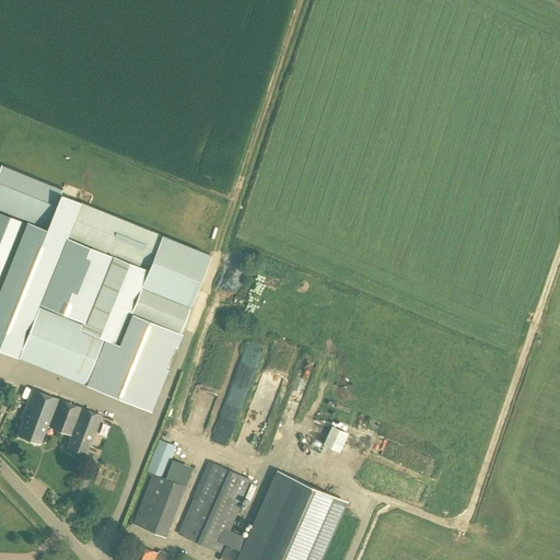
[(0,210),(23,220),(45,229),(59,194),(61,189),(0,164),(0,210)]
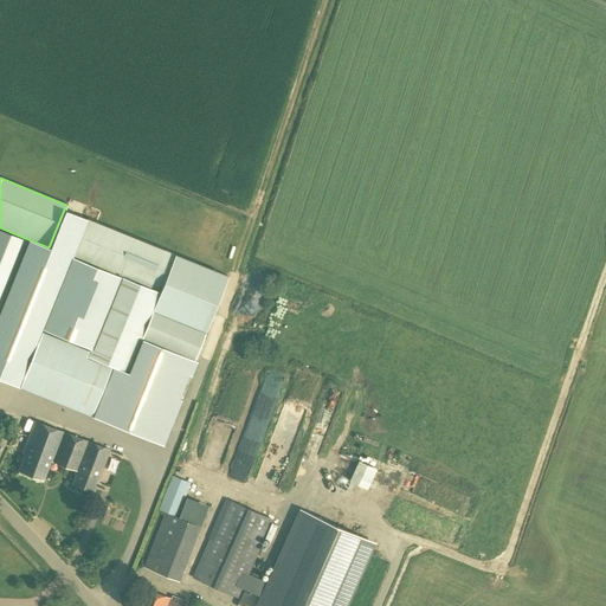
[(0,230),(0,379),(15,385),(17,380),(19,374),(23,375),(39,336),(42,331),(42,329),(50,309),(65,271),(72,255),(75,247),(77,244),(86,219),(64,210),(49,247),(25,238),(25,239),(0,230)]
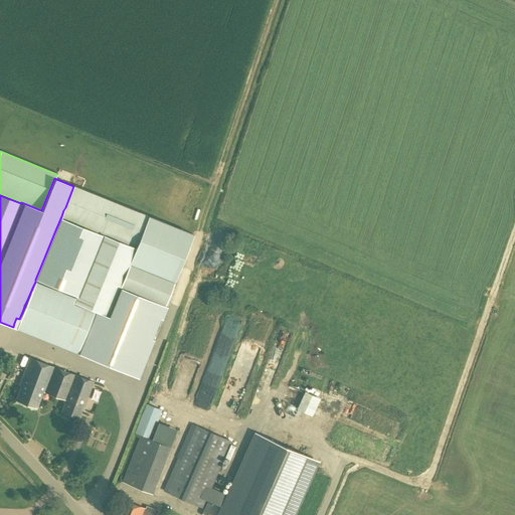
[(193,234),(73,186),(65,207),(63,210),(61,216),(55,230),(42,263),(35,280),(35,282),(33,286),(19,319),(16,318),(14,323),(13,327),(138,378),(154,340),(152,339),(160,319),(162,319),(167,307),(164,306),(193,234)]
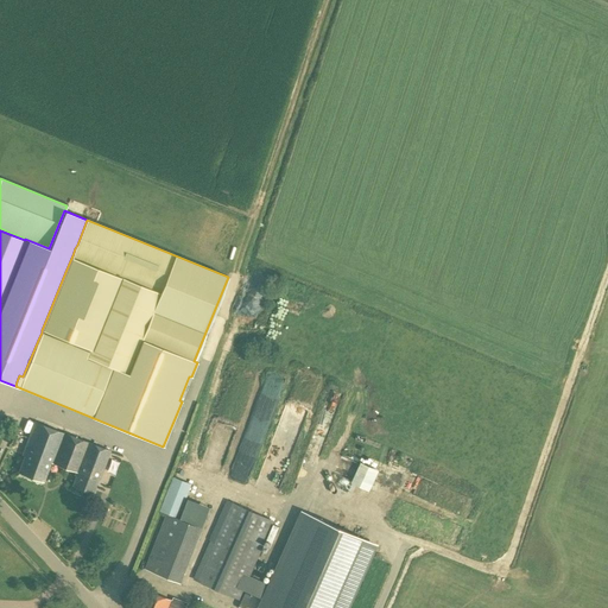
[(362,425),(368,409),(363,407),(358,424),(362,425)]
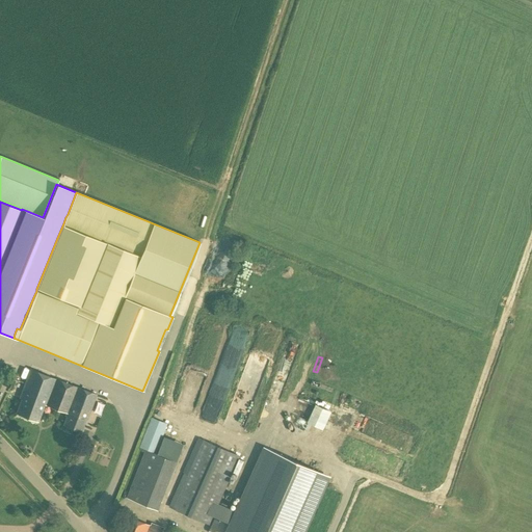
[(44,404),(53,378),(30,369),(20,398),(22,398),(17,414),(38,421),(44,404)]
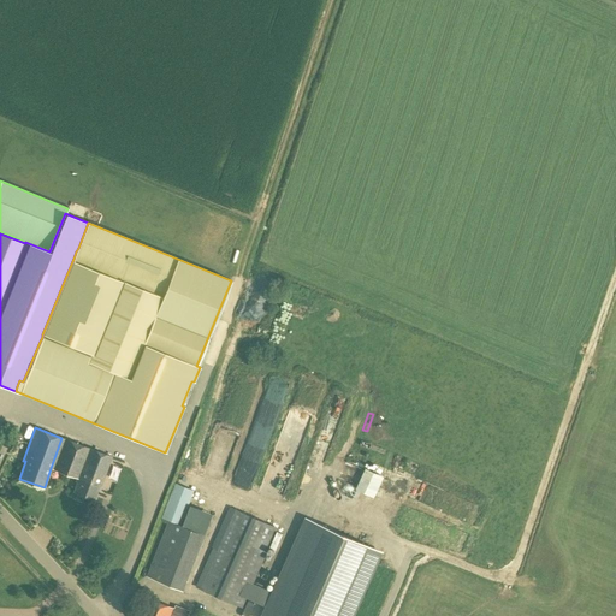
[(78,479),(90,449),(61,438),(51,468),(78,479)]
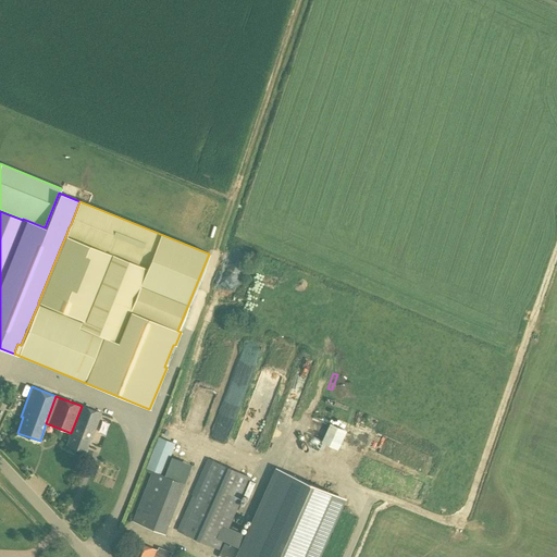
[(82,406),(71,433),(66,445),(85,453),(89,440),(90,440),(101,413),(82,406)]
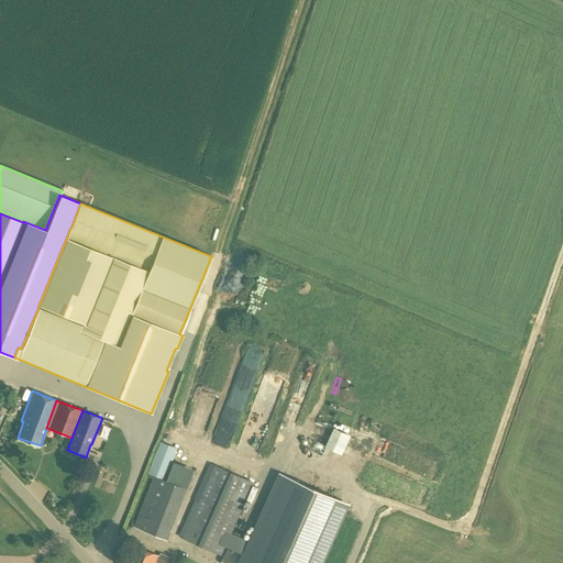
[(102,423),(101,440),(109,440),(110,424),(102,423)]
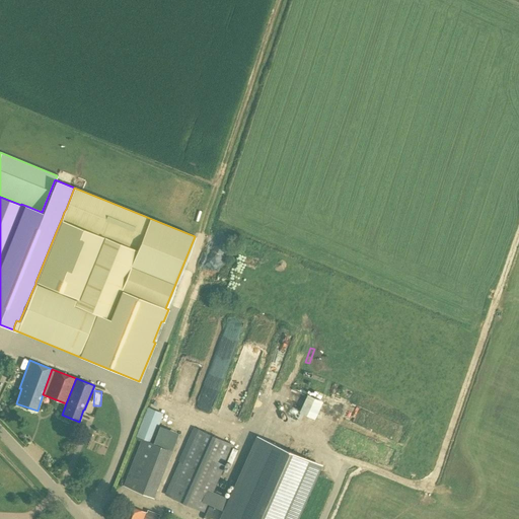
[(311,392),(303,411),(318,418),(326,399),(311,392)]
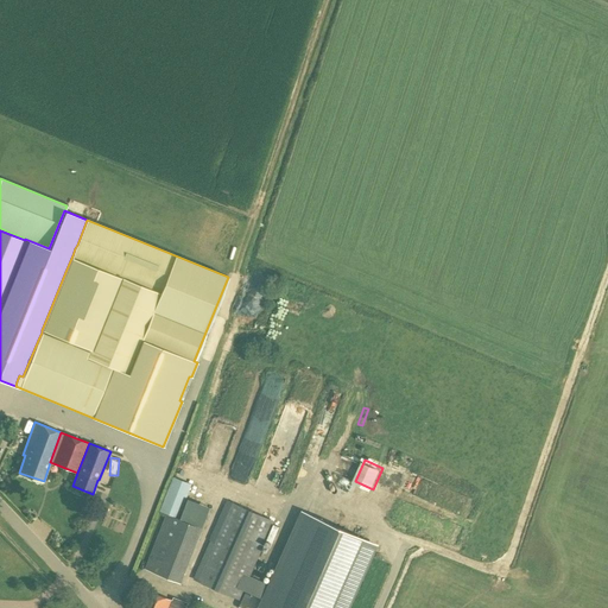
[(349,607),(379,545),(302,511),(268,584),(249,576),(274,521),(228,501),(192,580),(239,601),(244,590),(263,599),(257,607),(349,607)]
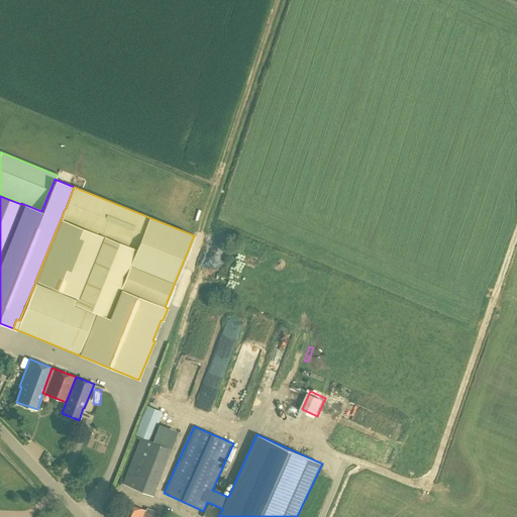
[(153,497),(172,449),(141,437),(122,485),(153,497)]
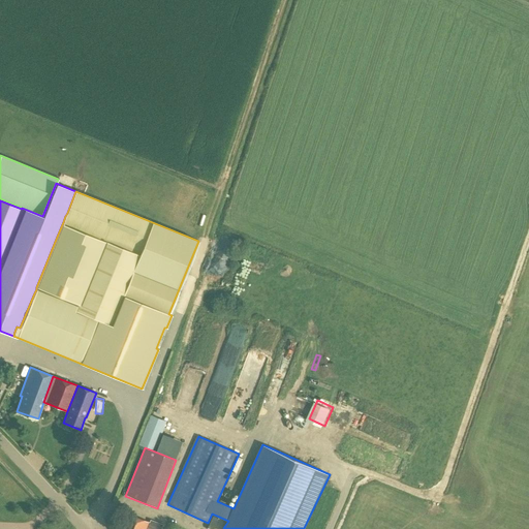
[(146,528),(149,522),(127,514),(121,528),(146,528)]
